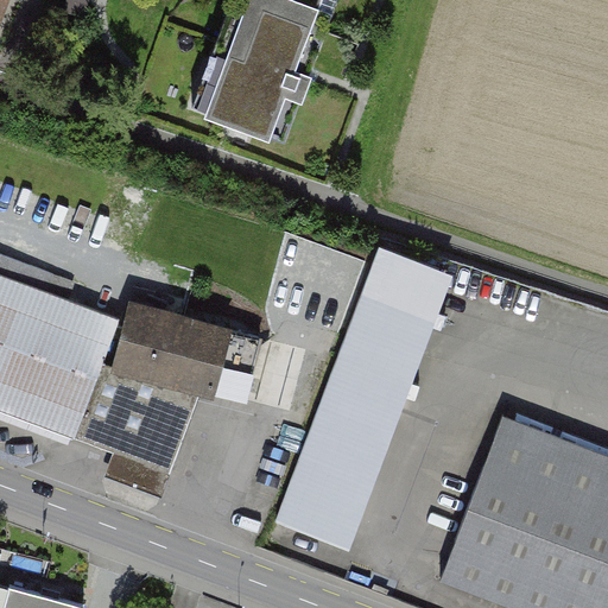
[(10,0),(0,0),(0,23),(2,24),(10,0)]
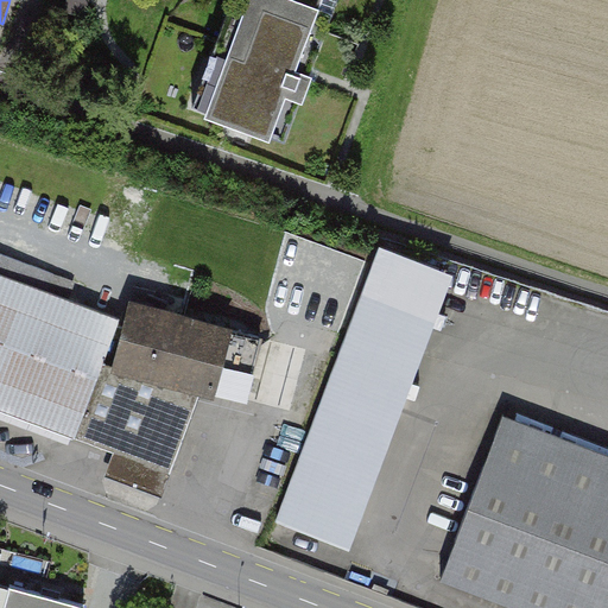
[(325,8),(304,0),(236,0),(195,113),(274,141),(290,100),(306,106),(318,76),(303,70),(325,8)]
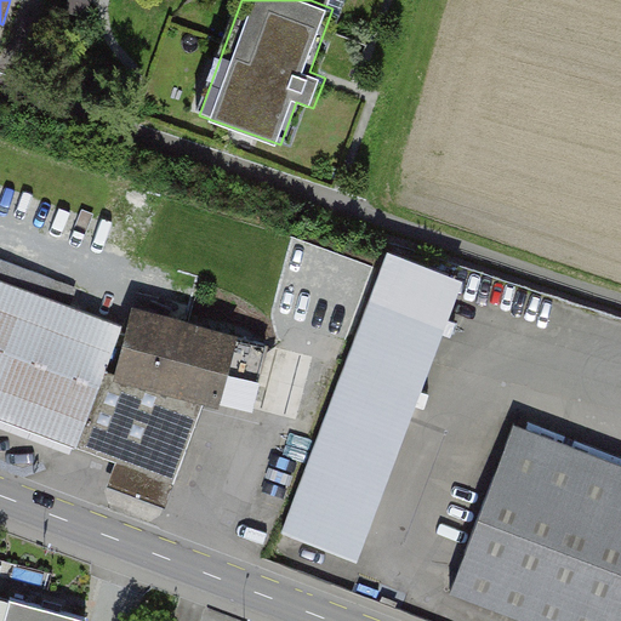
[(311,0),(342,11),(346,0),(311,0)]
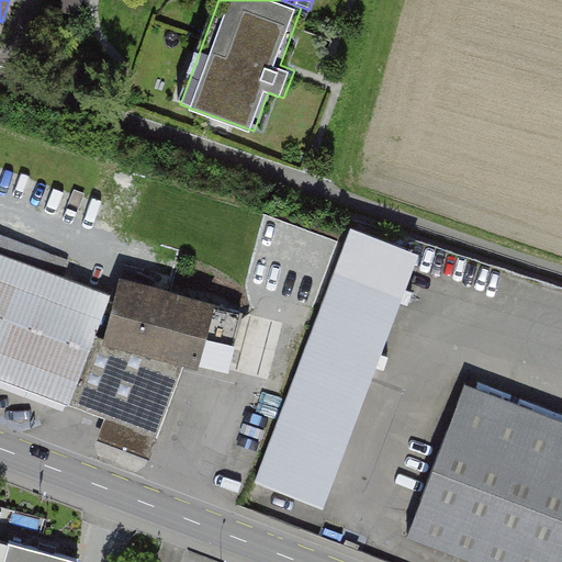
[(407,247),(352,227),(257,480),(312,501),(407,247)]
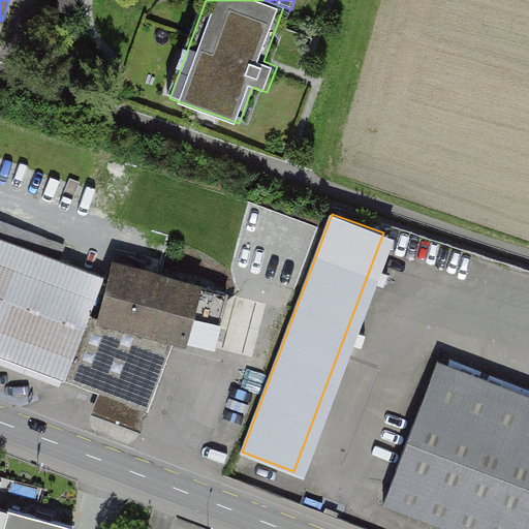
[(0,238),(0,350),(70,378),(109,280),(0,238)]
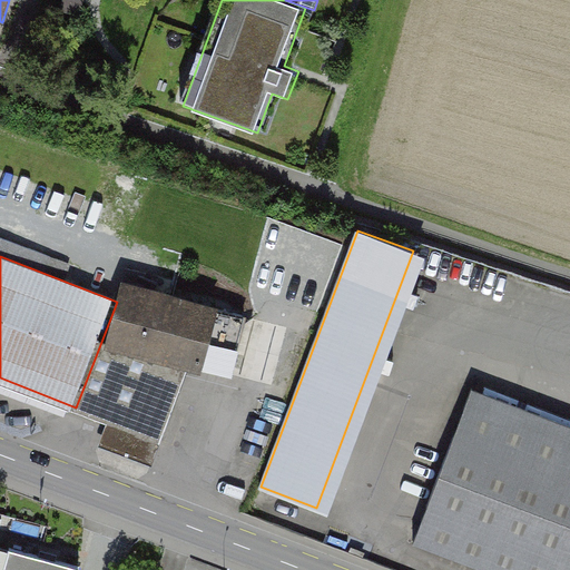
[(133,283),(117,349),(209,371),(225,305),(133,283)]
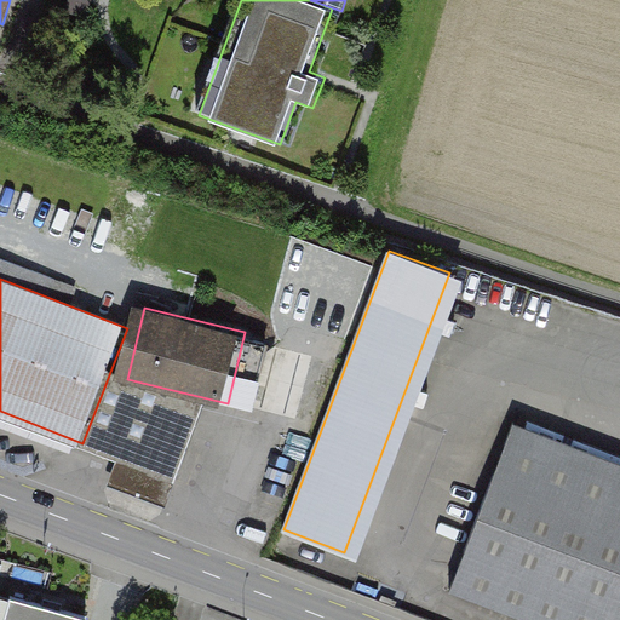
[(619,619),(619,477),(509,436),(449,592),(523,619),(619,619)]
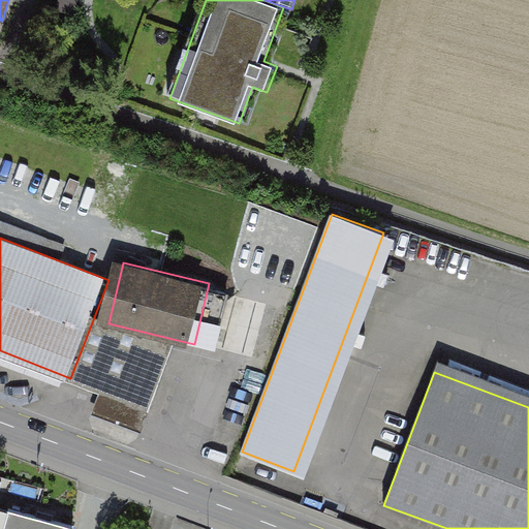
[(55,528),(8,515),(4,528),(55,528)]
